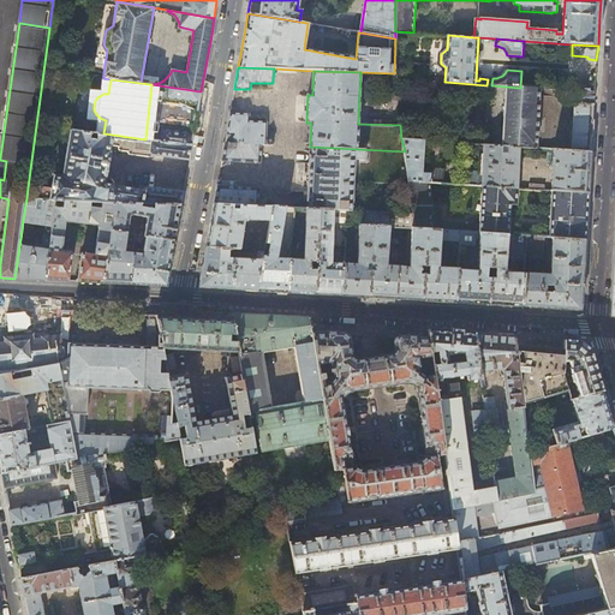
[(199,102),(201,91),(167,87),(166,96),(166,97),(168,99),(199,102)]
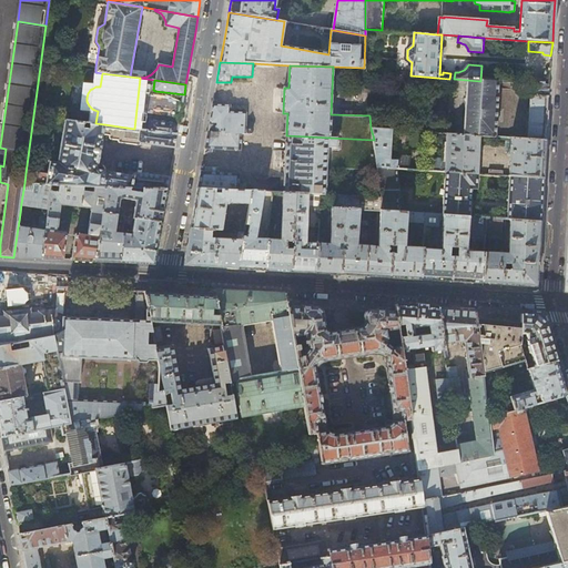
[(498,82),(480,81),(467,80),(466,91),(464,134),(480,135),(495,137),(498,82)]
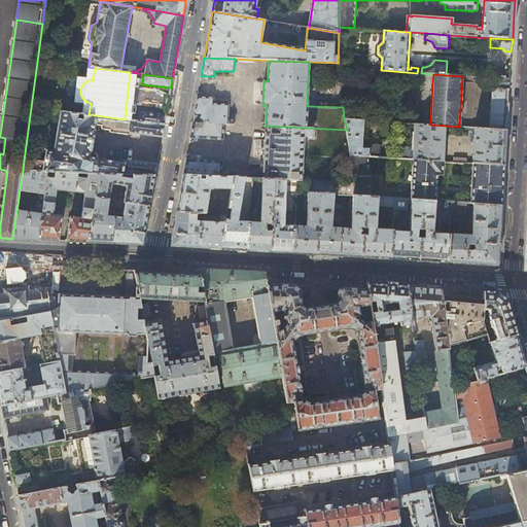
[(493,78),(489,129),(506,130),(507,118),(508,93),(510,79),(493,78)]
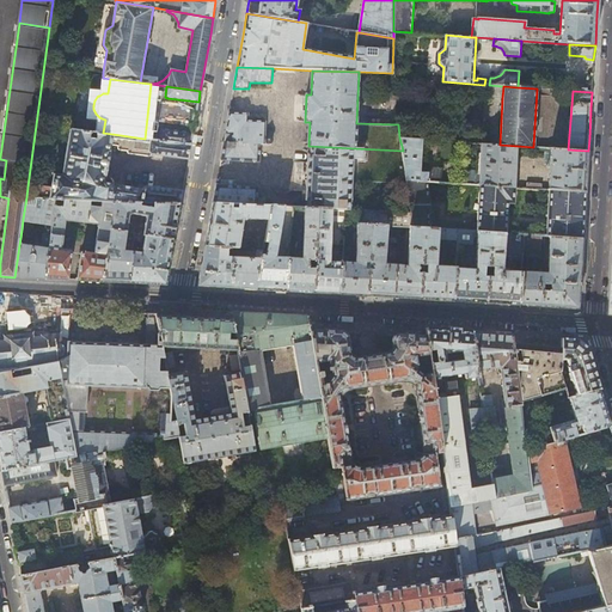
[(226,128),(224,141),(271,144),(273,141),(273,139),(271,138),(270,136),(269,136),(268,135),(265,136),(265,121),(249,121),(249,114),(228,112),(226,128)]
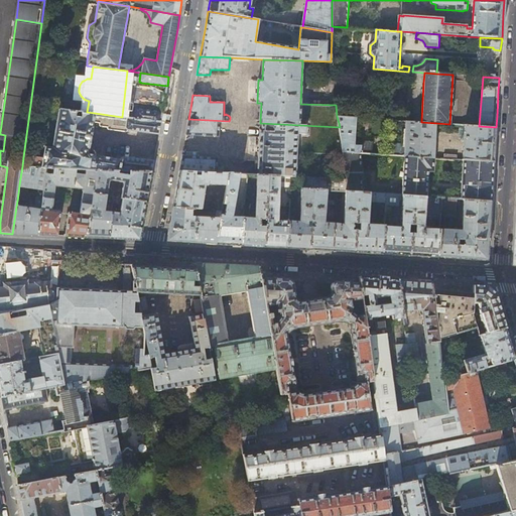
[(135,109),(134,118),(160,122),(163,107),(147,105),(146,109),(138,108),(137,108),(136,108),(135,109)]
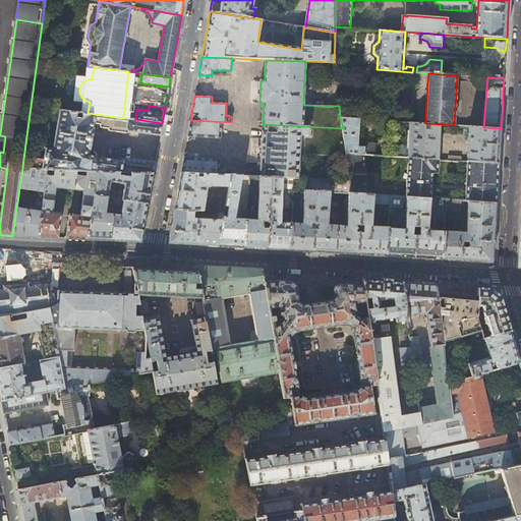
[(135,119),(128,118),(123,118),(96,114),(88,113),(60,110),(53,150),(46,149),(44,160),(33,158),(33,161),(23,159),(22,168),(47,169),(94,171),(97,171),(121,172),(154,174),(156,162),(124,159),(122,159),(121,161),(96,158),(96,157),(89,156),(95,123),(101,124),(101,126),(102,127),(109,128),(109,129),(110,130),(127,132),(128,132),(129,131),(160,135),(162,123),(135,119)]
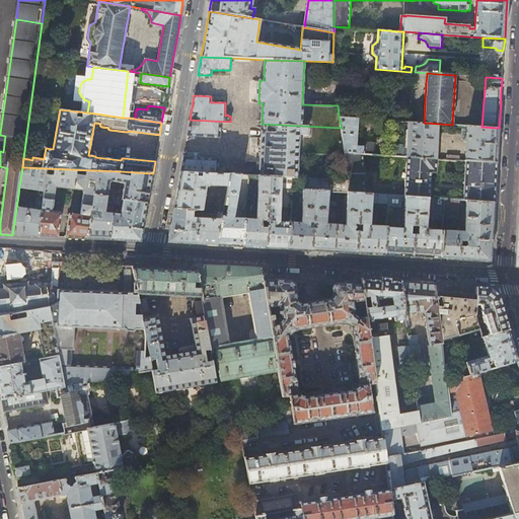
[(342,128),(346,153),(364,154),(374,155),(375,143),(361,142),(362,119),(340,117),(342,128)]
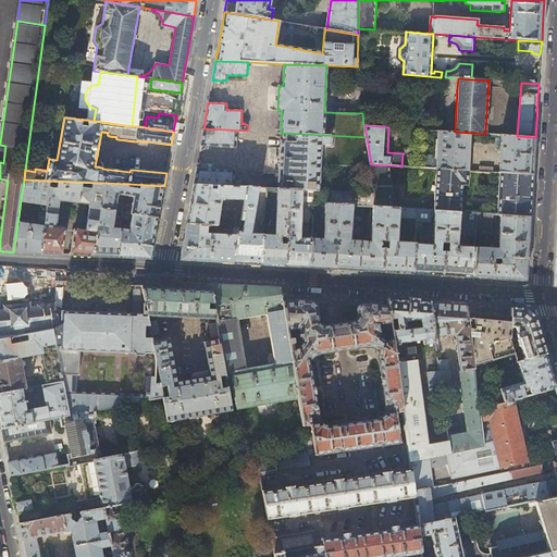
[(246,132),(247,131),(203,128),(200,146),(237,148),(237,132),(246,132)]
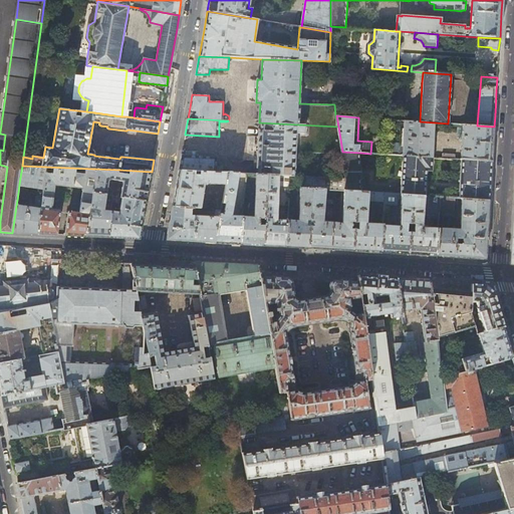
[(433,158),(435,122),(420,121),(411,121),(405,120),(404,144),(388,143),(387,155),(404,156),(432,158),(433,158)]
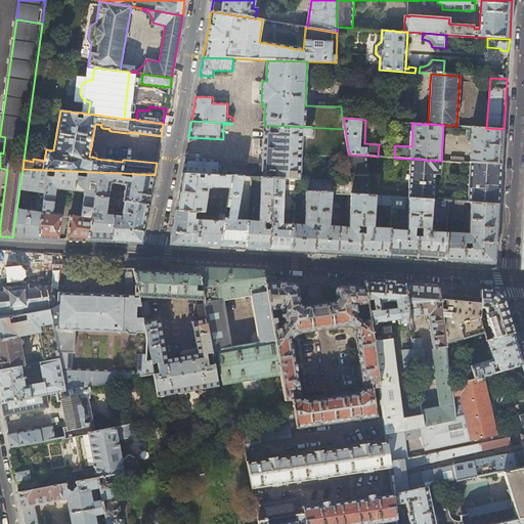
[(349,155),(345,129),(264,125),(264,126),(266,126),(266,132),(264,132),(262,171),(264,171),(263,178),(272,178),(295,179),(299,180),(299,173),(301,173),(301,169),(309,169),(310,158),(349,159),(349,155)]
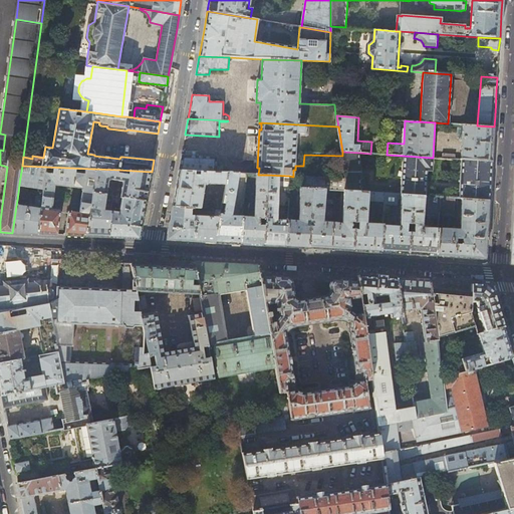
[(494,126),(477,125),(459,124),(458,137),(461,141),(463,141),(462,160),(492,162),(493,146),(494,126)]
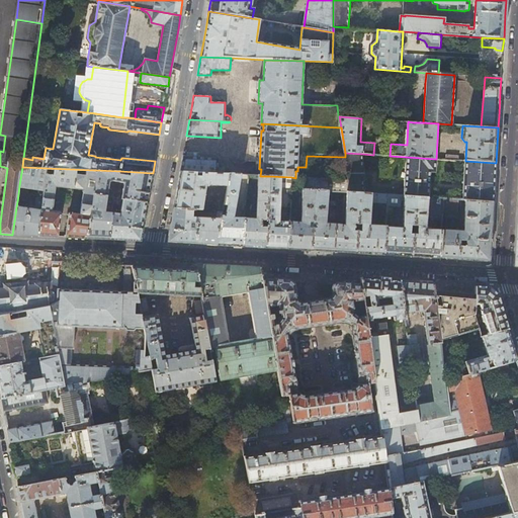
[(365,179),(365,166),(364,166),(363,154),(345,153),(345,157),(348,180),(350,192),(360,193),(364,193),(364,179),(365,179)]
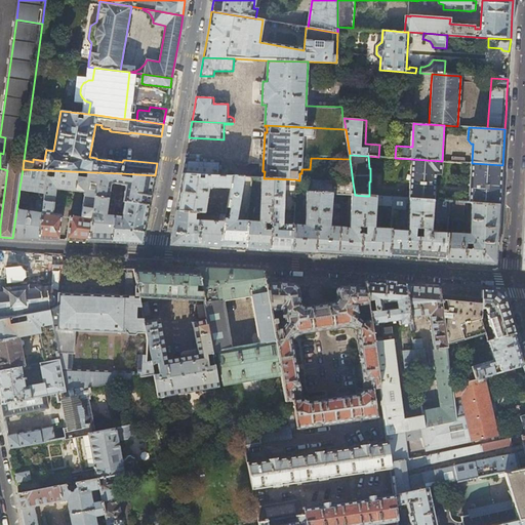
[(186,158),(183,173),(227,176),(228,171),(221,170),(221,160),(186,158)]
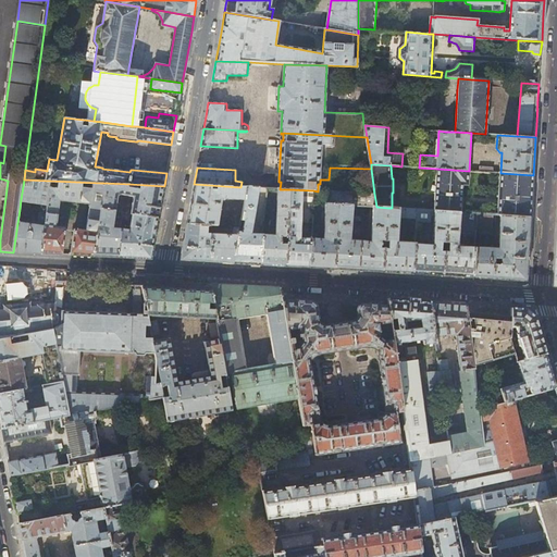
[(468,184),(468,171),(437,169),(434,211),(435,211),(447,211),(460,212),(461,184),(468,184)]
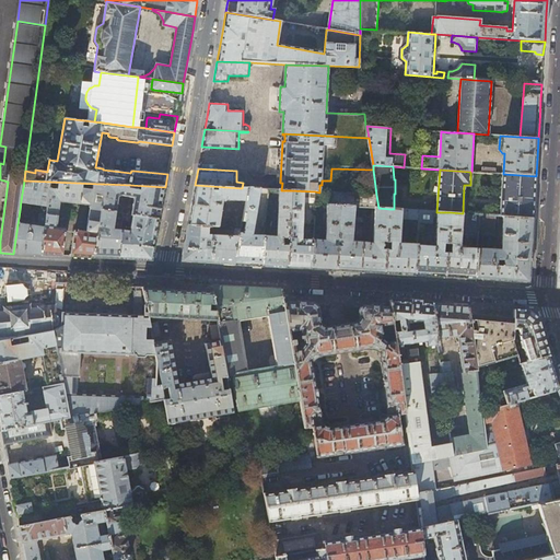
[(534,197),(536,176),(503,174),(500,216),(504,216),(533,218),(534,197)]
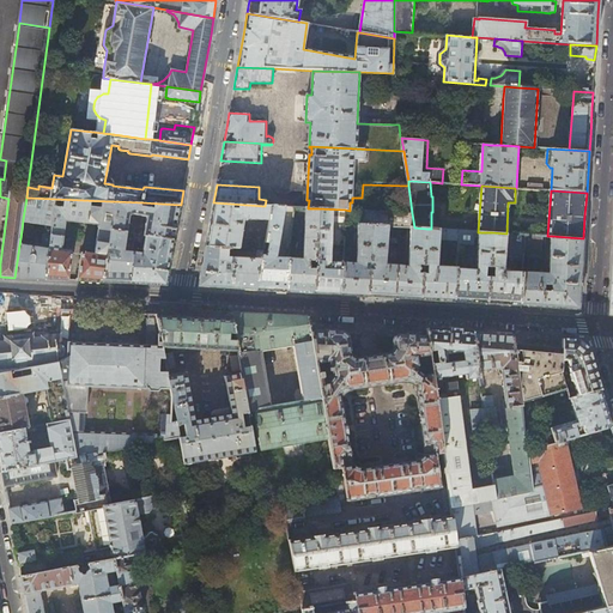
[(47,279),(55,199),(26,198),(23,219),(43,222),(44,228),(44,234),(42,234),(41,243),(37,242),(36,247),(19,246),(14,278),(30,278),(47,279)]
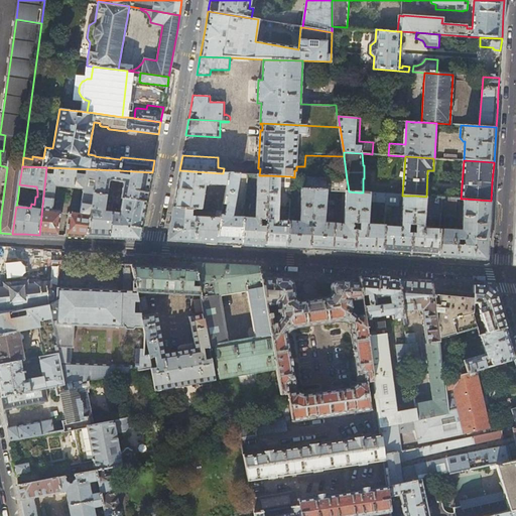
[(90,237),(96,169),(93,169),(46,167),(39,235),(56,236),(60,213),(59,211),(58,211),(51,210),(54,185),(83,189),(80,214),(71,213),(71,212),(69,213),(66,236),(90,237)]
